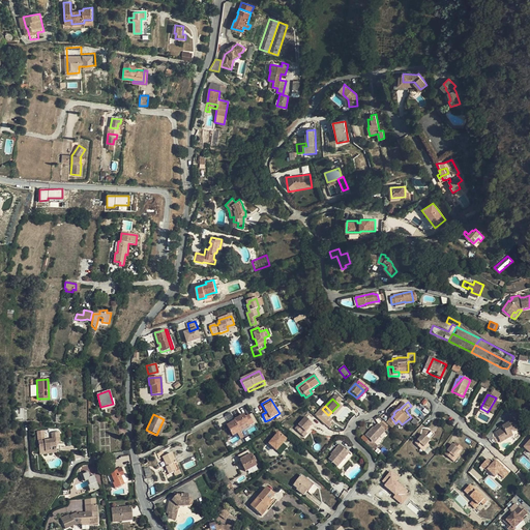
[(227,428),(232,436),(237,434),(240,439),(243,438),(240,432),(254,423),(248,414),(244,416),(243,414),(233,419),(234,420),(226,424),(227,428)]
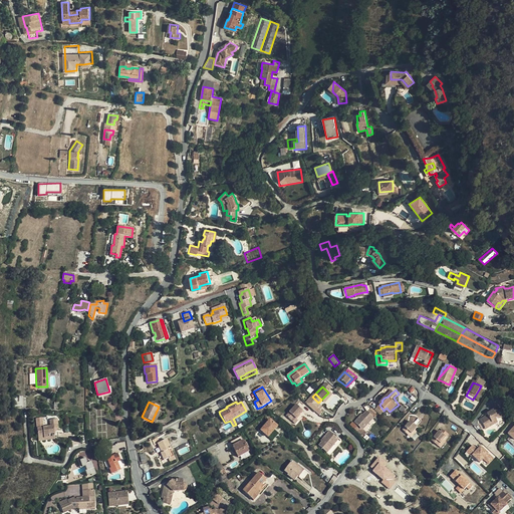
[(297,413),(299,410),(294,406),(285,416),(290,420),(292,417),(295,419),(299,414),(297,413)]
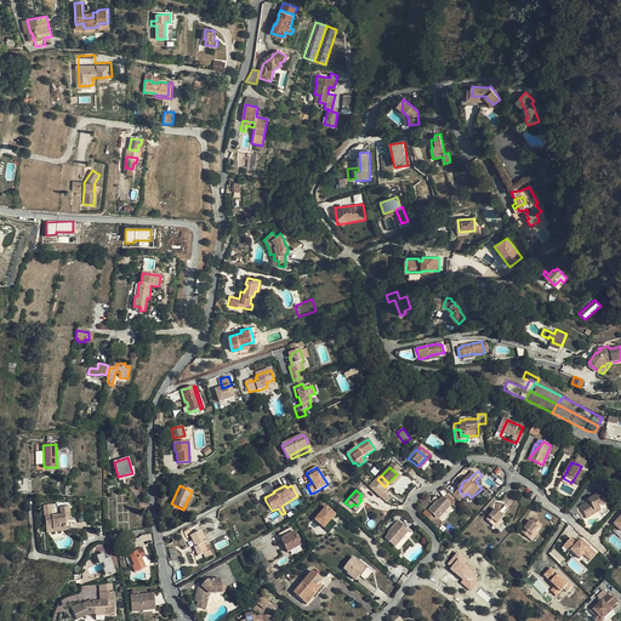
[(433,499),(443,507),(453,501),(445,491),(439,495),(438,495),(433,499)]
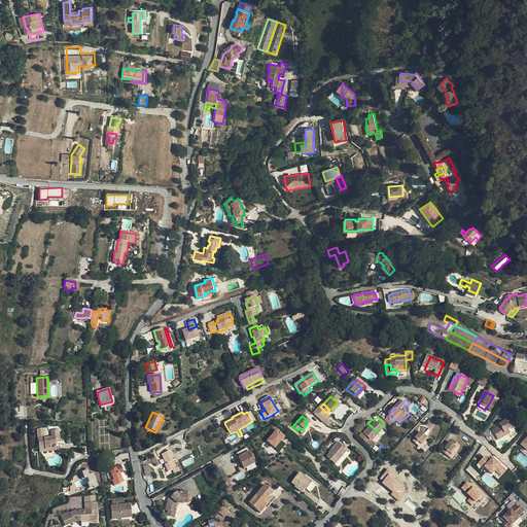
[(161,421),(155,432),(154,434),(157,435),(164,422),(161,421)]
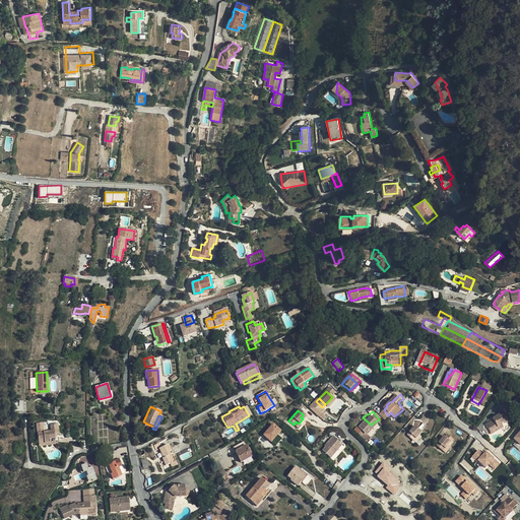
[(483,426),(486,432),(494,428),(495,429),(499,427),(498,426),(500,425),(506,424),(505,417),(502,417),(498,418),(498,416),(491,420),(492,423),(483,426)]
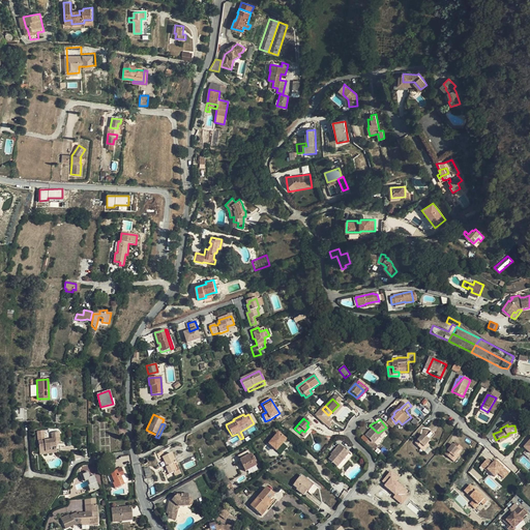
[(373,438),(378,433),(370,425),(365,429),(373,438)]
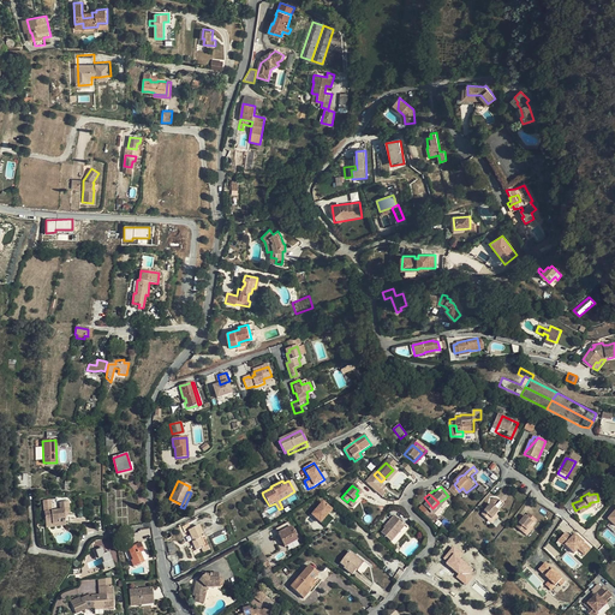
[(479,513),(487,520),(493,513),(496,509),(495,508),(501,502),(497,499),(491,506),(489,503),(479,513)]
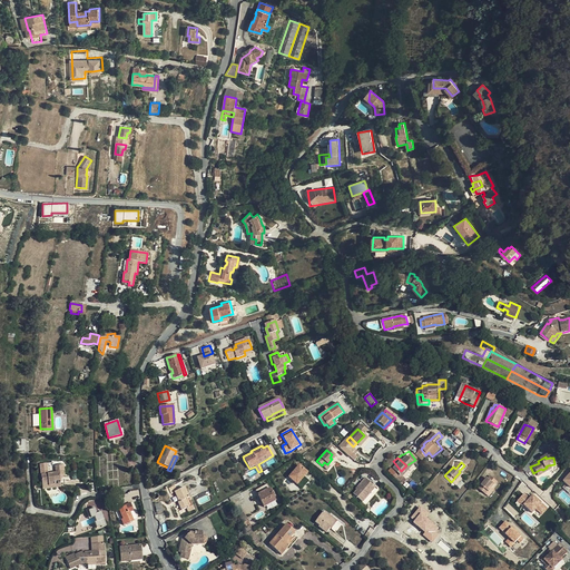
[(65,487),(64,465),(56,465),(56,473),(47,474),(46,463),(40,464),(42,482),(48,482),(48,485),(55,485),(55,481),(60,481),(60,484),(60,487),(65,487)]
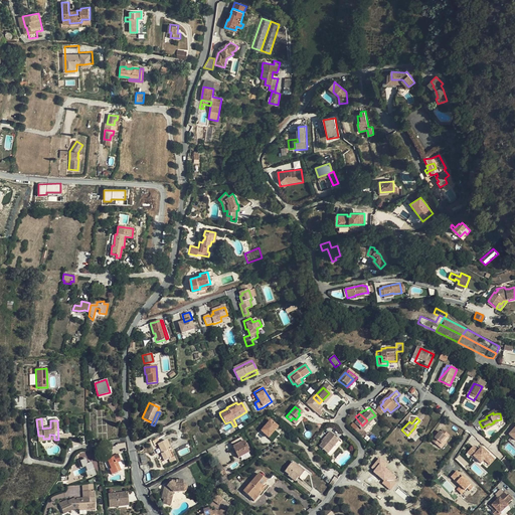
[(279,426),(270,419),(261,432),(269,439),(279,426)]
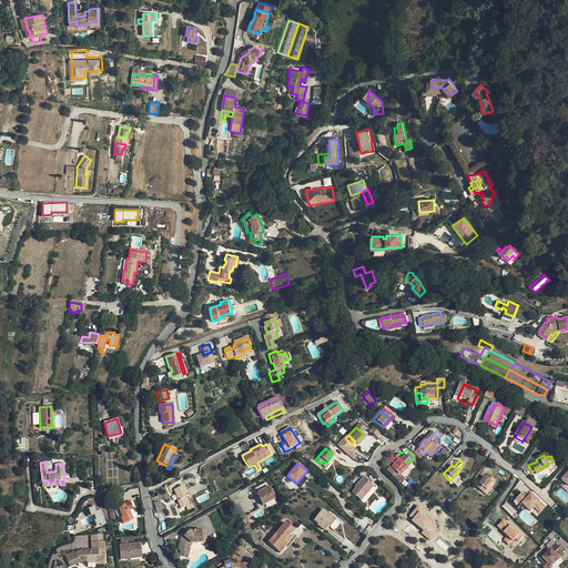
[(391,466),(387,469),(394,476),(397,473),(391,466)]
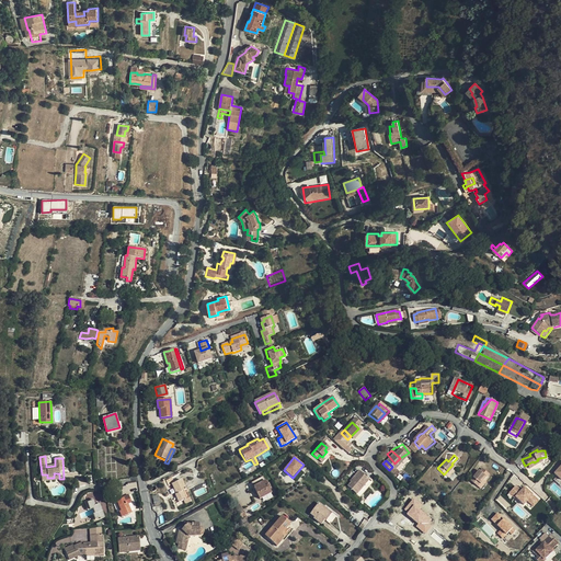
[(533,461),(525,466),(527,469),(540,464),(538,460),(534,462),(533,461)]
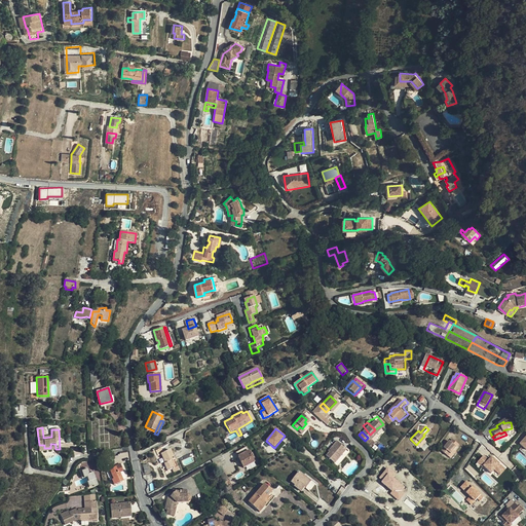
[(448,457),(453,450),(458,445),(452,440),(450,443),(448,442),(441,451),(448,457)]
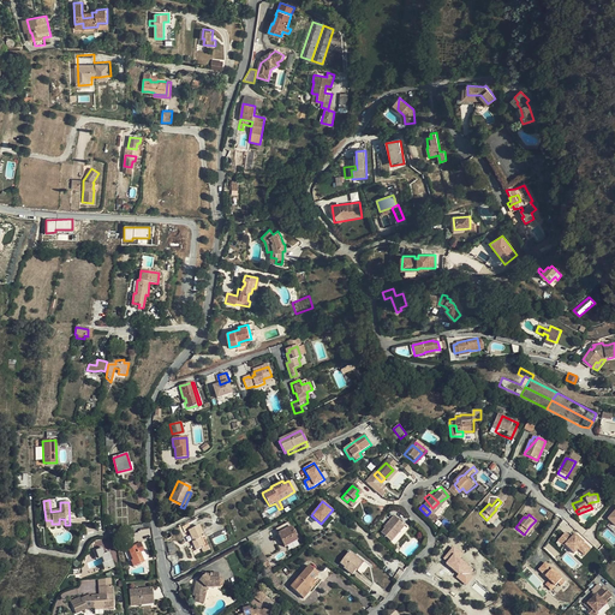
[(378,531),(389,541),(404,526),(393,517),(378,531)]
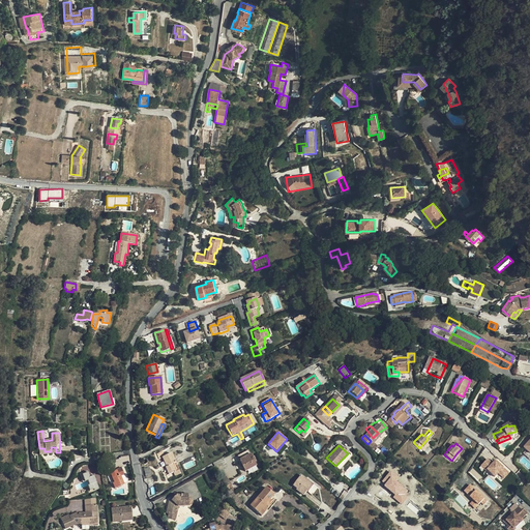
[(239,461),(241,465),(243,468),(245,472),(256,466),(248,451),(237,457),(239,461)]
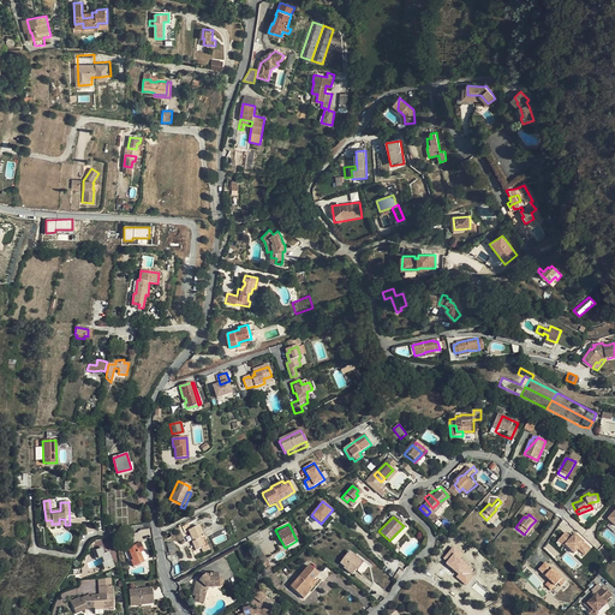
[(192,542),(196,550),(208,545),(199,526),(189,531),(192,539),(193,542),(192,542)]
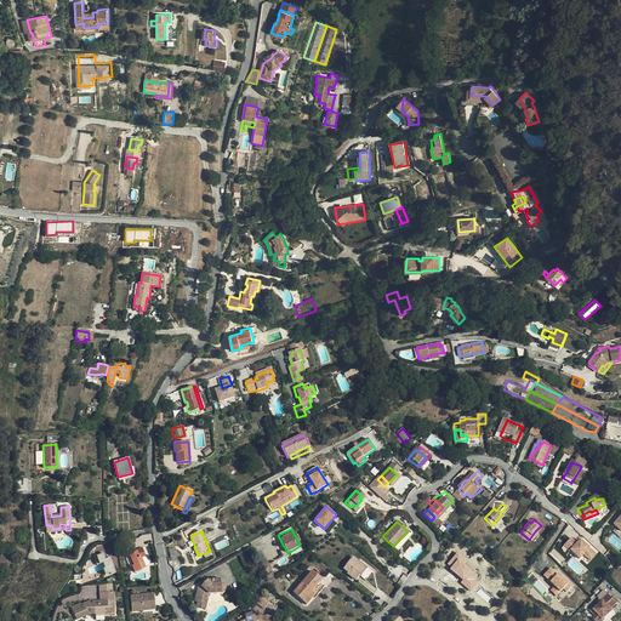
[(597,553),(580,537),(576,541),(571,536),(560,547),(567,552),(569,548),(580,558),(584,554),(591,562),(597,553)]
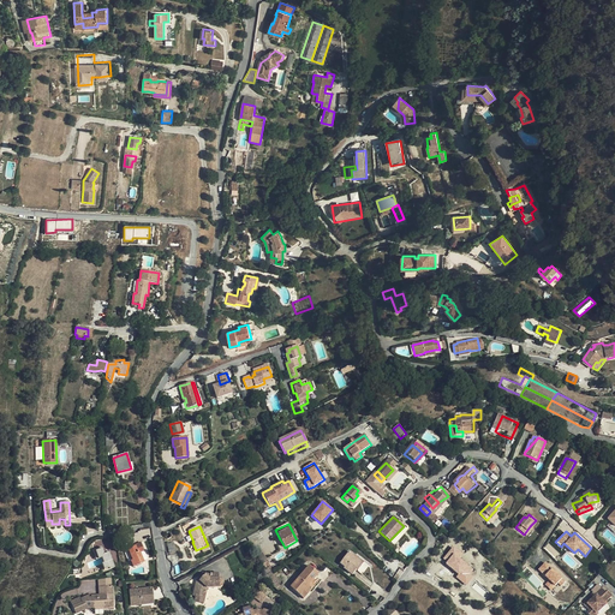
[(139,545),(127,550),(132,561),(131,561),(133,567),(143,562),(138,551),(142,550),(139,545)]
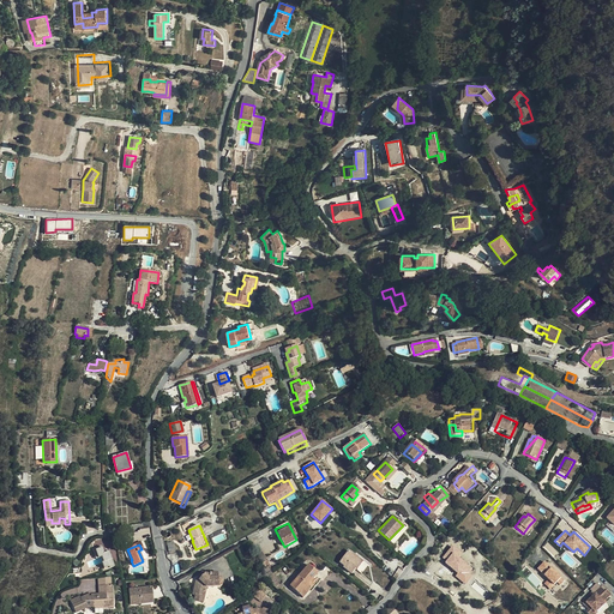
[(441,559),(458,572),(455,576),(465,584),(473,575),(470,572),(474,567),(459,558),(463,553),(452,545),(441,559)]
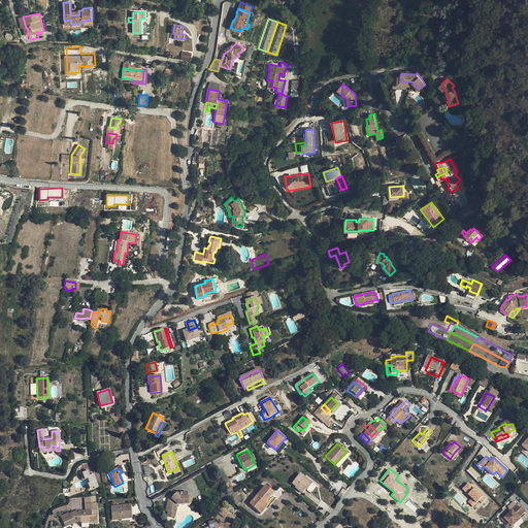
[(95,472),(90,474),(89,469),(80,472),(83,480),(87,477),(91,488),(99,486),(95,472)]
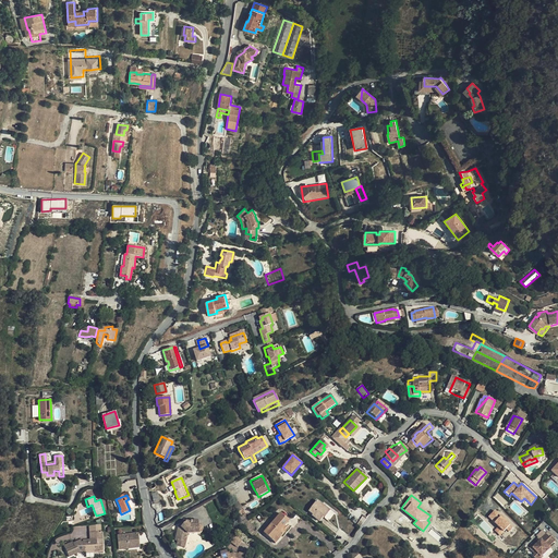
[(242,509),(238,499),(232,501),(238,511),(242,521),(247,518),(242,509)]
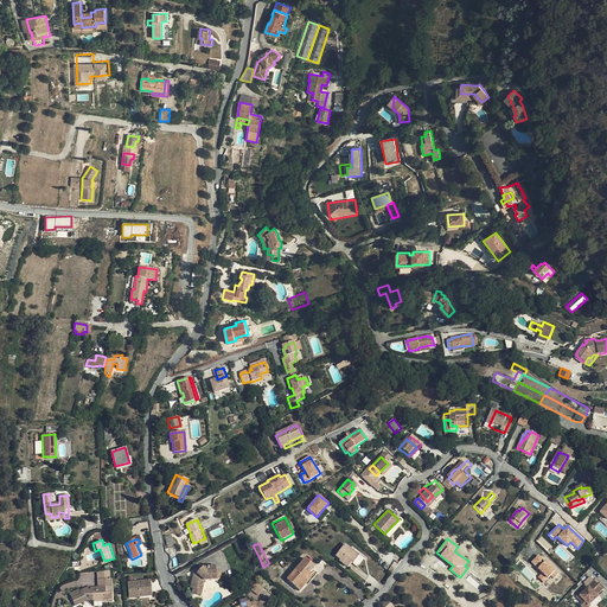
[(358,556),(344,545),(336,556),(339,558),(338,561),(346,568),(351,562),(352,563),(358,556)]
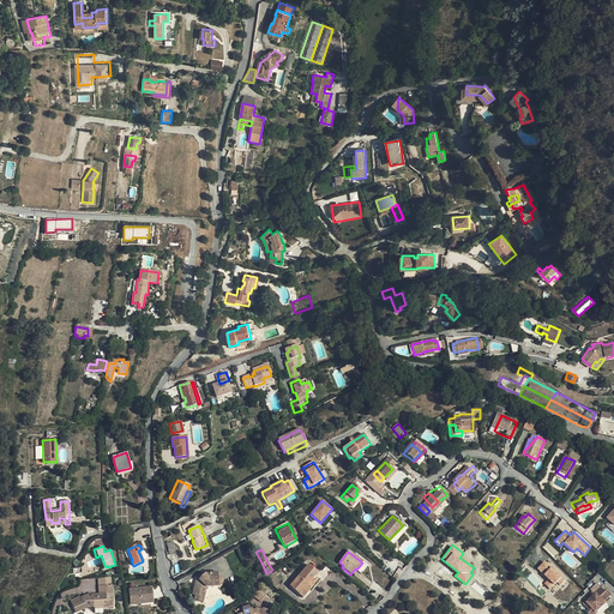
[(551,589),(557,582),(560,585),(565,579),(545,560),(537,569),(548,579),(543,583),(551,589)]
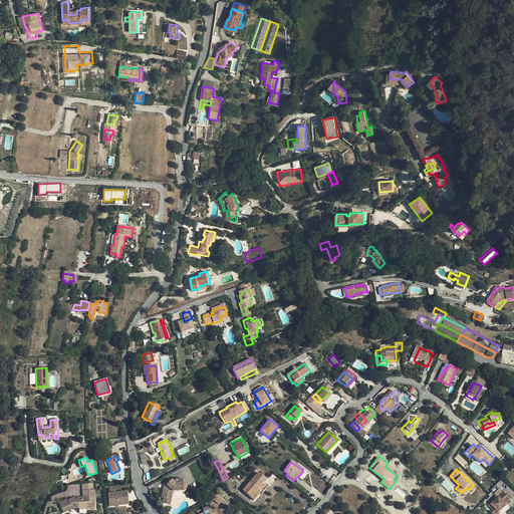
[(258,474),(250,483),(252,485),(245,493),(250,498),(253,494),(257,497),(260,493),(257,490),(260,487),(262,490),(265,487),(262,484),(266,480),(258,474)]
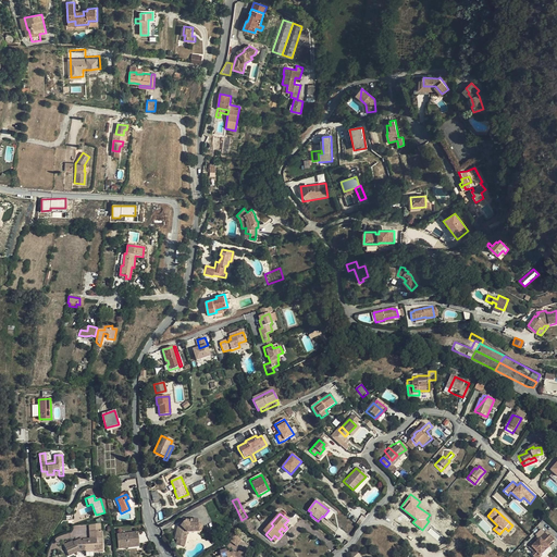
[(245,530),(254,536),(257,533),(254,530),(255,528),(245,519),(240,522),(238,523),(245,530)]
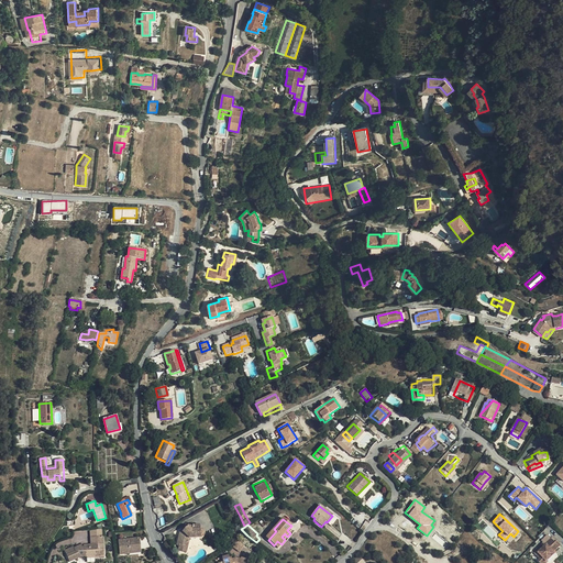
[(180,532),(177,545),(179,545),(188,548),(190,538),(201,538),(202,538),(202,537),(203,536),(203,534),(202,533),(201,532),(200,532),(200,526),(188,527),(183,532),(180,532)]
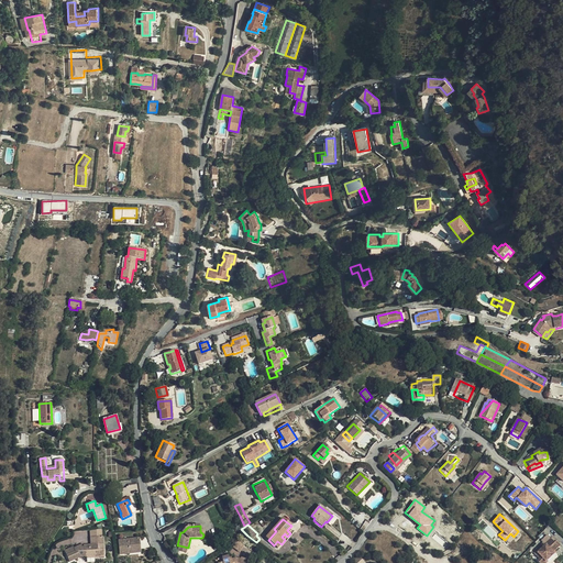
[(276,531),(274,529),(266,538),(268,540),(276,531)]
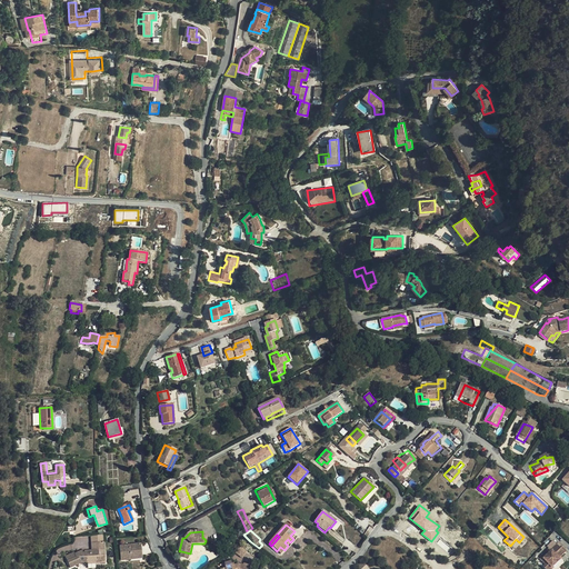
[(96,556),(100,556),(100,550),(105,550),(103,542),(92,542),(92,551),(85,551),(85,552),(81,553),(80,551),(75,553),(73,552),(66,557),(70,568),(81,562),(87,562),(87,559),(96,559),(96,556)]
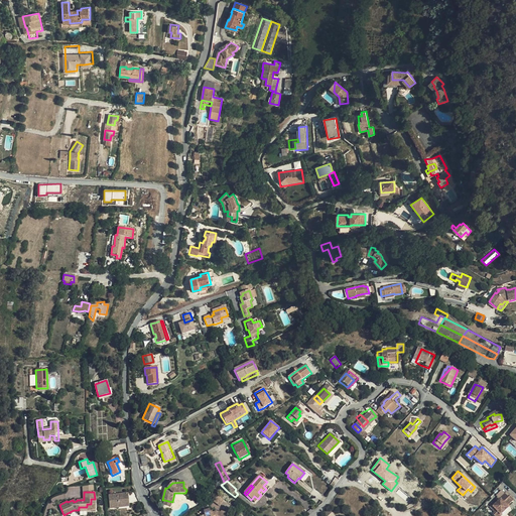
[(118,505),(128,504),(127,493),(108,495),(109,503),(112,502),(112,508),(118,507),(118,505)]
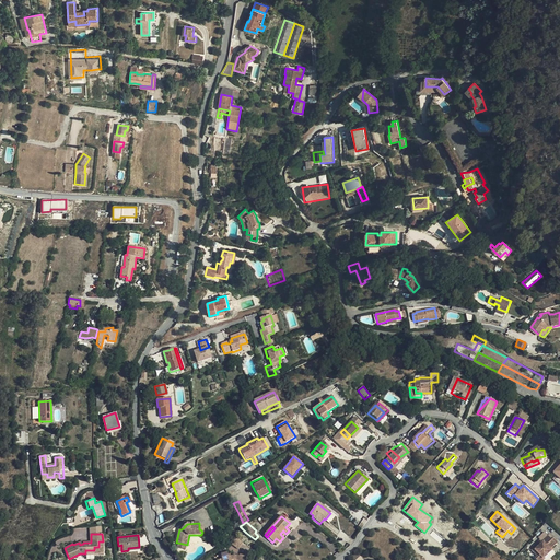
[(547,549),(556,540),(551,536),(550,538),(546,535),(540,540),(541,541),(534,549),(535,551),(533,553),(535,556),(533,557),(535,559),(540,559),(543,559),(541,558),(549,551),(547,549)]
